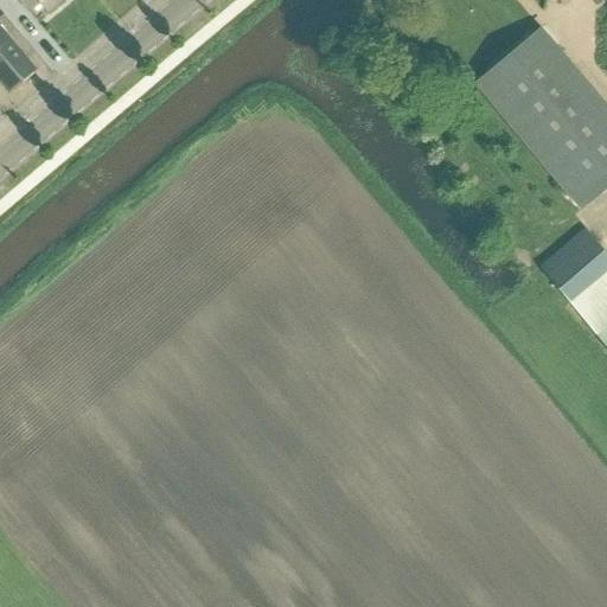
[(40,1),(49,11),(62,0),(20,0),(30,11),(40,1)]
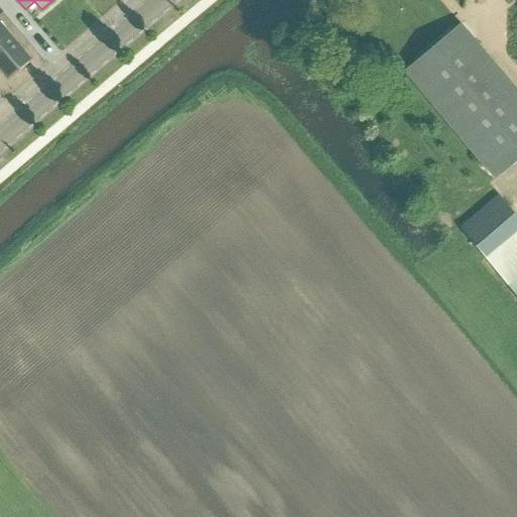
[(0,69),(7,78),(19,68),(22,69),(27,65),(27,62),(30,59),(0,22),(0,69)]
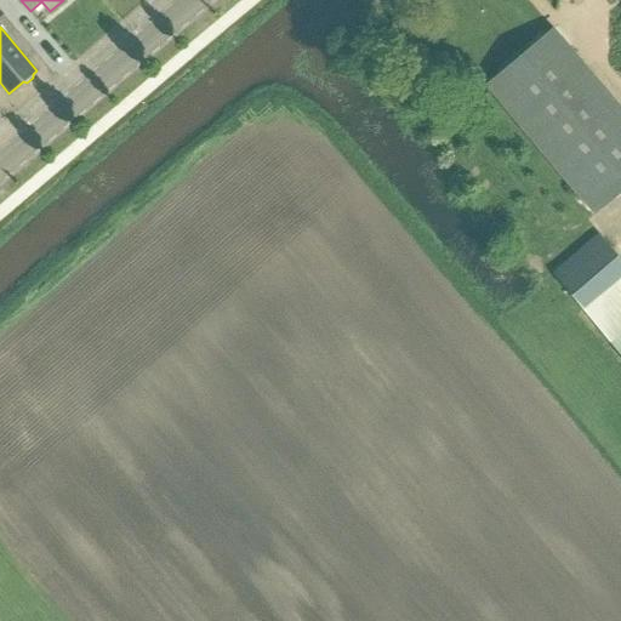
[(620,110),(552,29),(485,86),(594,216),(620,193),(620,110)]
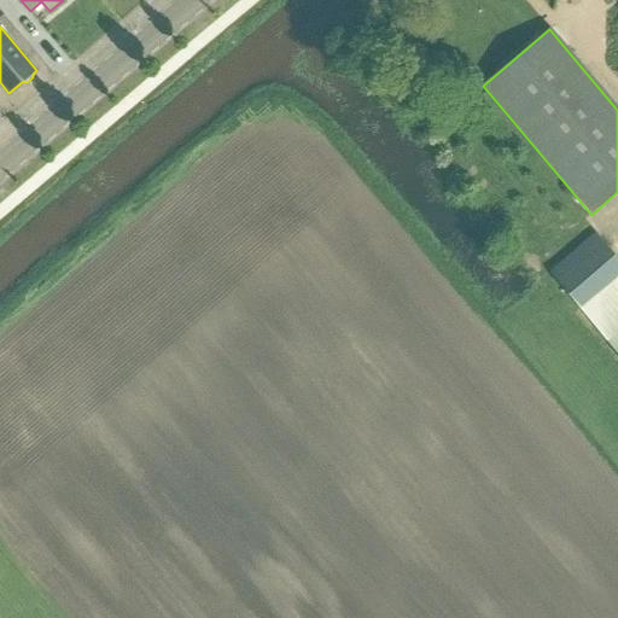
[(617,261),(595,234),(549,273),(586,316),(617,289),(617,261)]
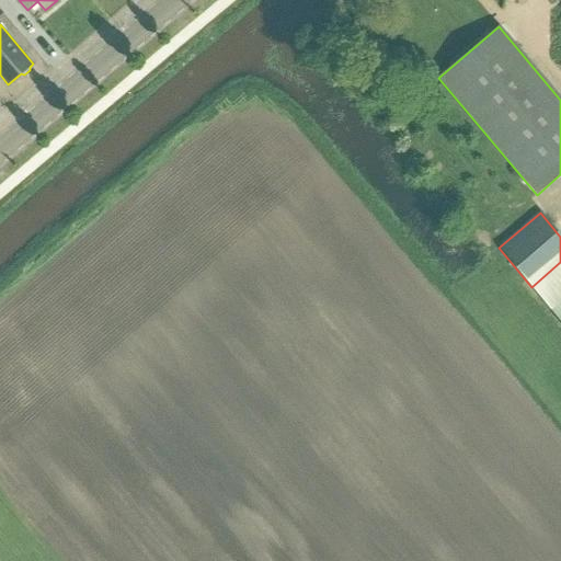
[(560,301),(551,311),(560,322),(560,301)]
